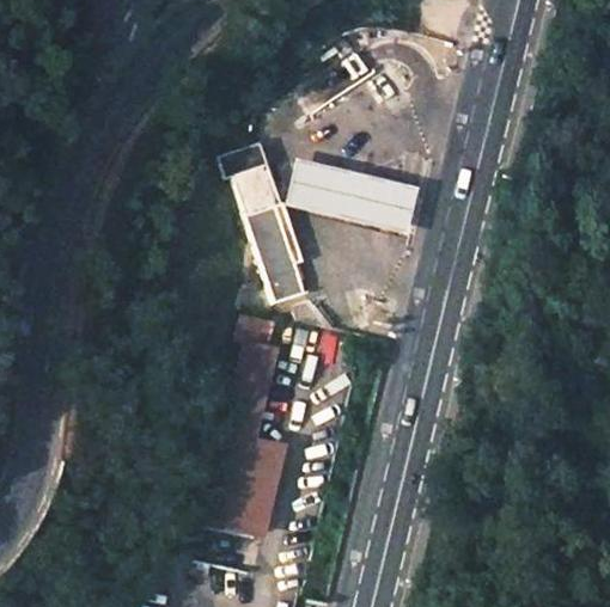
[(298,0),(303,10),(312,1),(315,0),(298,0)]
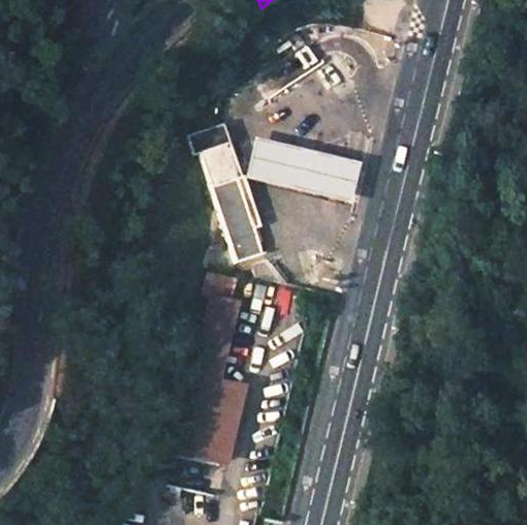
[(292,29),(302,47),(312,40),(303,24),(292,29)]
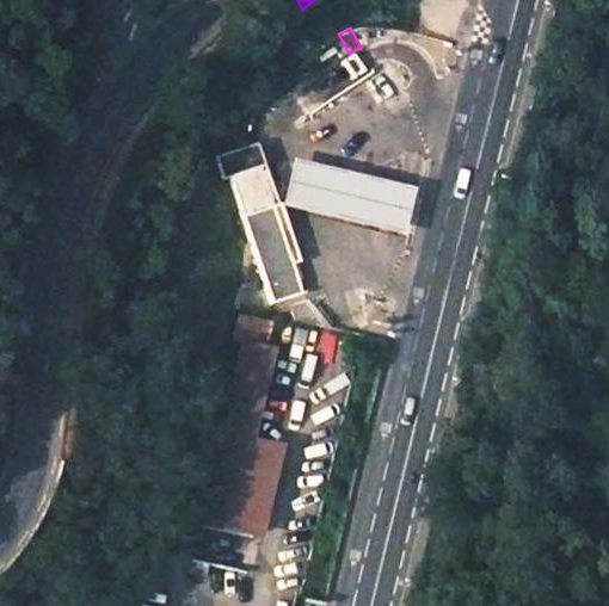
[(260,140),(219,153),(227,177),(233,174),(268,164),(260,140)]
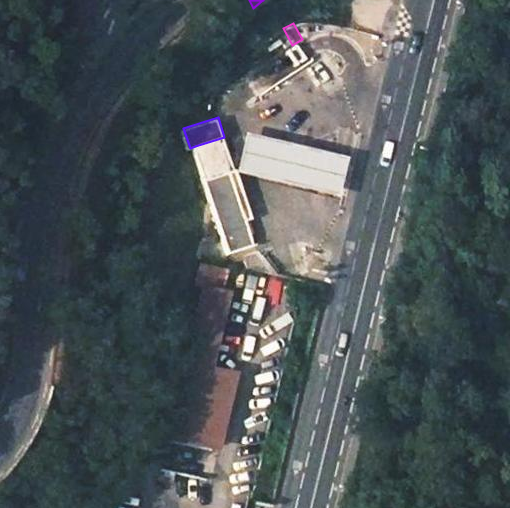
[(350,159),(249,134),(240,171),(341,196),(350,159)]
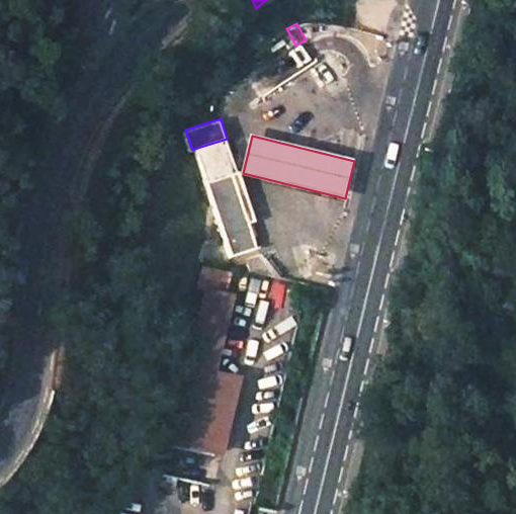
[(249,207),(237,171),(227,139),(197,148),(220,215),(233,255),(234,254),(256,247),(245,208),(249,207)]
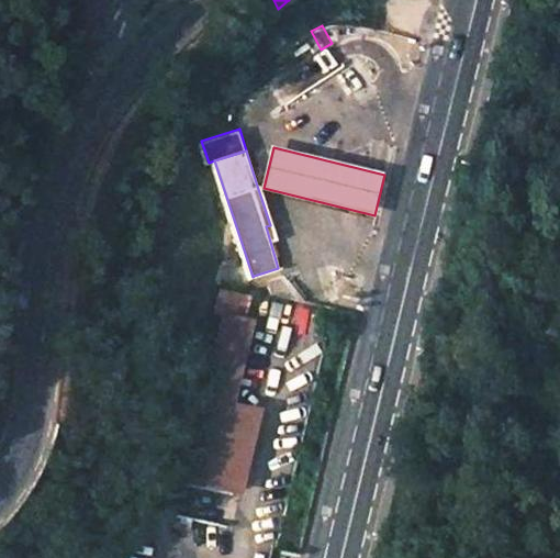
[(257,316),(228,310),(191,476),(238,487),(258,402),(238,398),(257,316)]
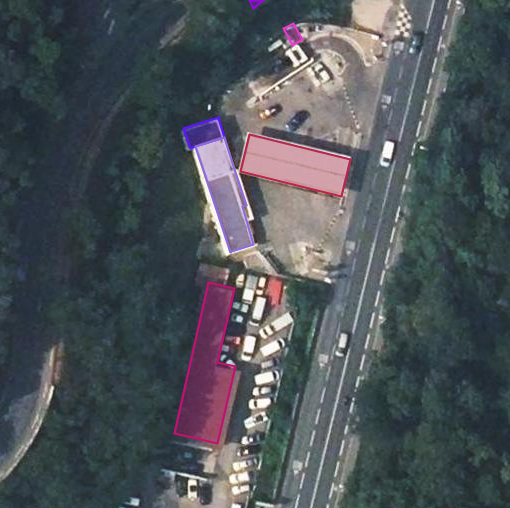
[(178,477),(162,473),(160,484),(176,488),(178,477)]
